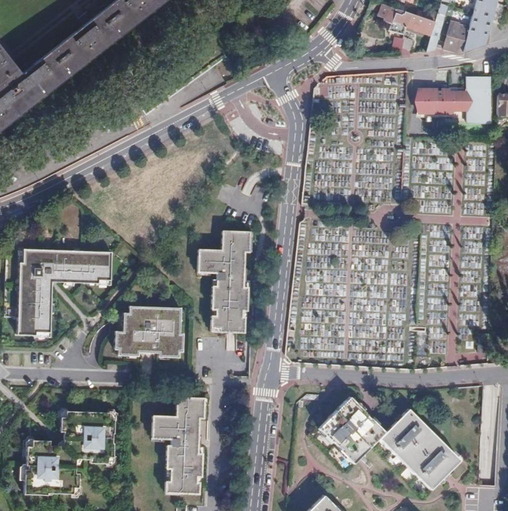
[(0,91),(1,93),(0,94),(0,132),(172,0),(121,0),(27,73),(14,58),(0,41),(0,91)]
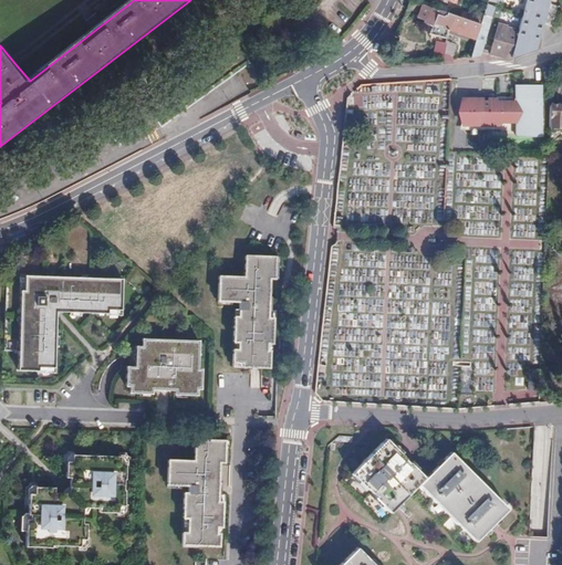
[(490,0),(484,24),(480,39),(477,49),(472,62),(486,62),(502,10),(507,11),(510,0),(490,0)]
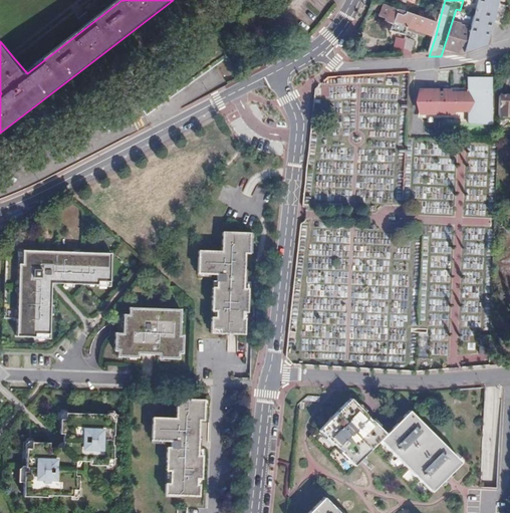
[(498,20),(504,0),(481,0),(473,24),(466,22),(465,24),(457,22),(449,47),(466,51),(468,49),(491,44),(498,20)]
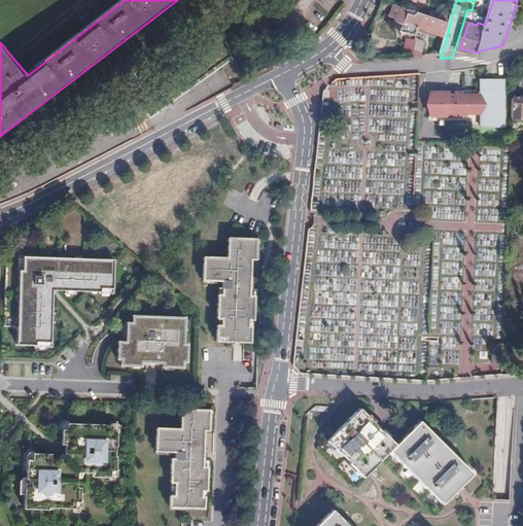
[(424,12),(411,7),(408,16),(404,31),(412,33),(407,51),(415,54),(420,29),(421,29),(424,12)]
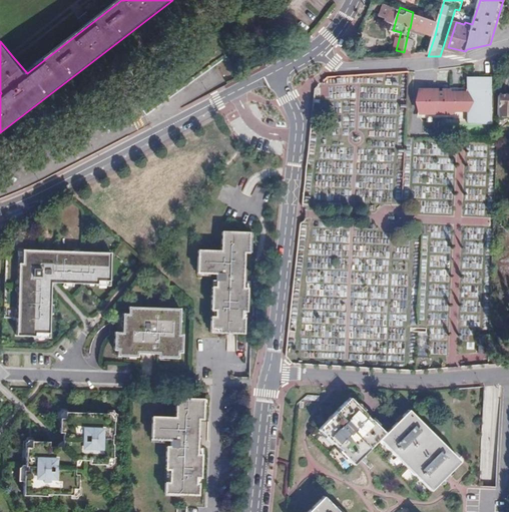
[(438,22),(413,12),(410,28),(427,36),(428,32),(435,35),(438,22)]
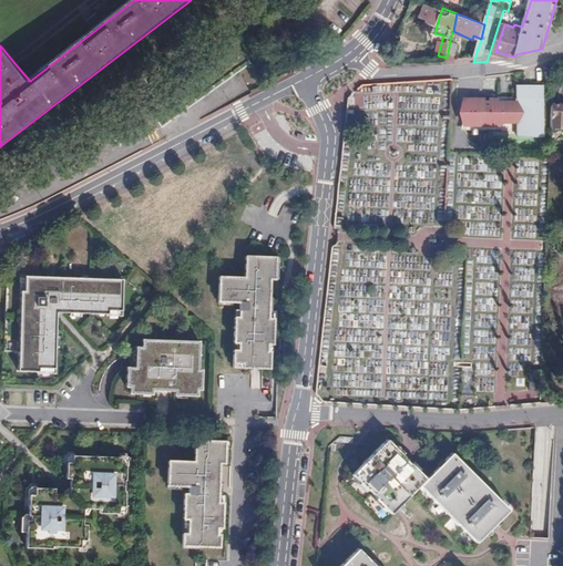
[(447,58),(438,55),(436,68),(446,67),(447,58)]
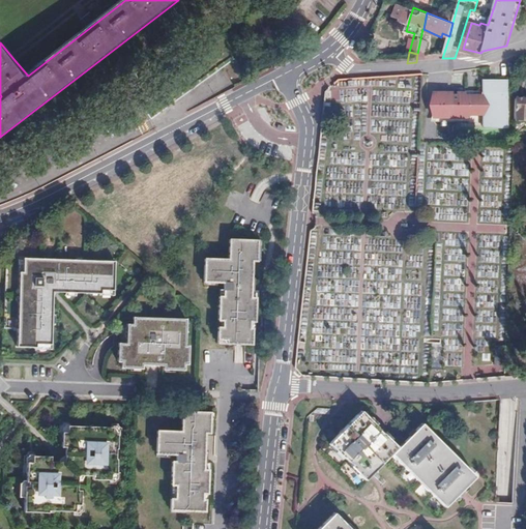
[(489,96),(476,96),(475,114),(478,114),(478,116),(514,118),(514,111),(514,86),(489,84),(489,96)]
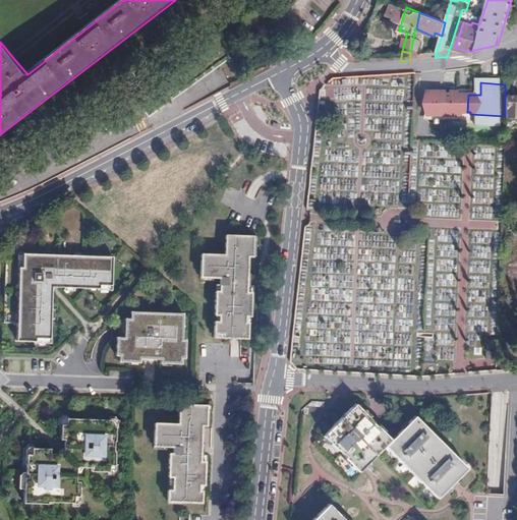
[(467,112),(468,95),(464,94),(464,90),(455,90),(455,91),(449,91),(449,90),(439,89),(438,111),(467,112)]
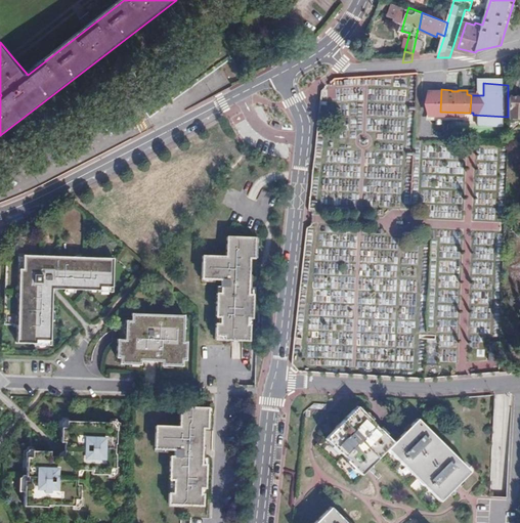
[(427,236),(436,236),(436,226),(427,226),(427,236)]
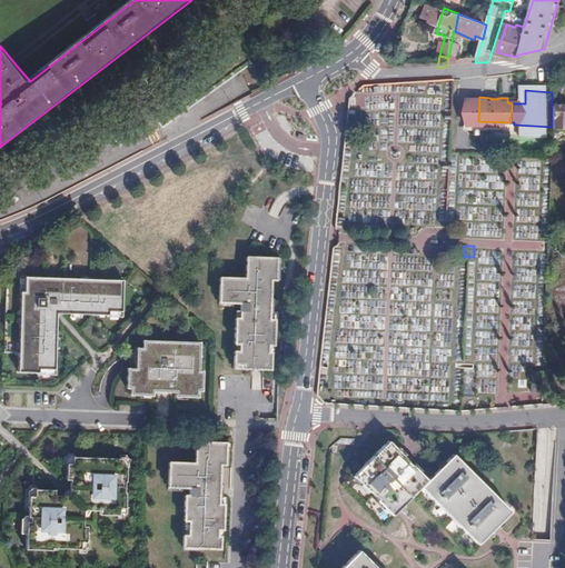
[(222,301),(236,301),(244,302),(244,309),(243,317),(238,317),(237,367),(256,368),(274,368),(274,351),(275,346),(277,346),(277,329),(278,310),(276,310),(273,310),(274,297),(275,279),(279,279),(280,257),(250,256),(249,277),(222,277),(222,301)]
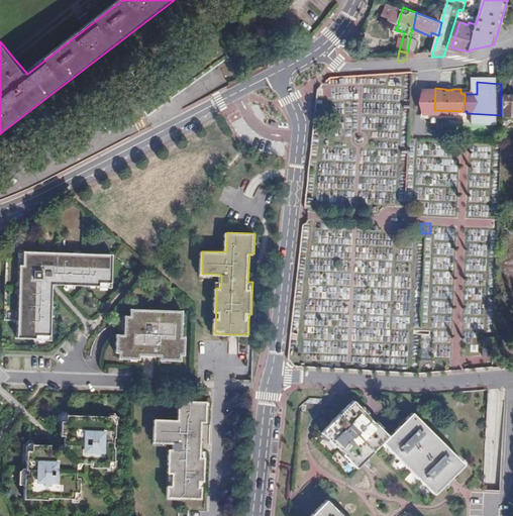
[(23,249),(23,251),(23,264),(19,264),(17,319),(16,337),(34,337),(35,338),(35,334),(49,334),(49,333),(50,323),(50,321),(50,311),(52,293),(47,293),(48,288),(53,286),(58,286),(58,290),(61,290),(71,290),(76,290),(99,291),(100,291),(101,288),(112,288),(112,287),(113,253),(84,252),(82,252),(75,251),(59,251),(52,251),(43,250),(41,250),(23,249)]
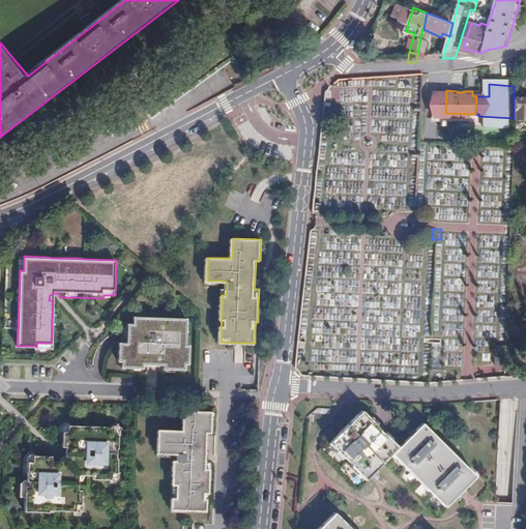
[(18,327),(20,270),(19,270),(19,264),(6,264),(4,327),(18,327)]
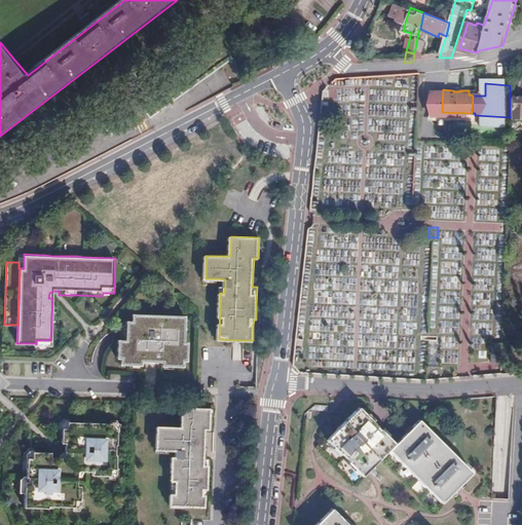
[(144,360),(149,360),(149,358),(159,358),(158,360),(164,360),(164,364),(166,364),(177,364),(185,364),(186,359),(189,359),(190,340),(186,340),(186,326),(187,316),(187,312),(134,310),(134,317),(127,317),(127,322),(127,332),(126,338),(118,337),(117,357),(121,357),(121,362),(132,363),(142,363),(144,363),(144,360)]
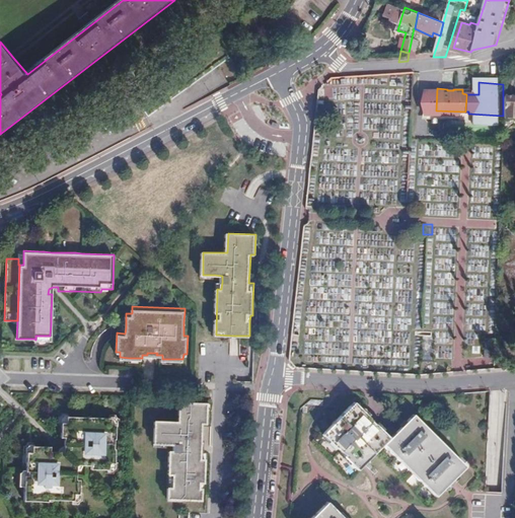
[(234,353),(245,353),(245,337),(235,336),(234,353)]
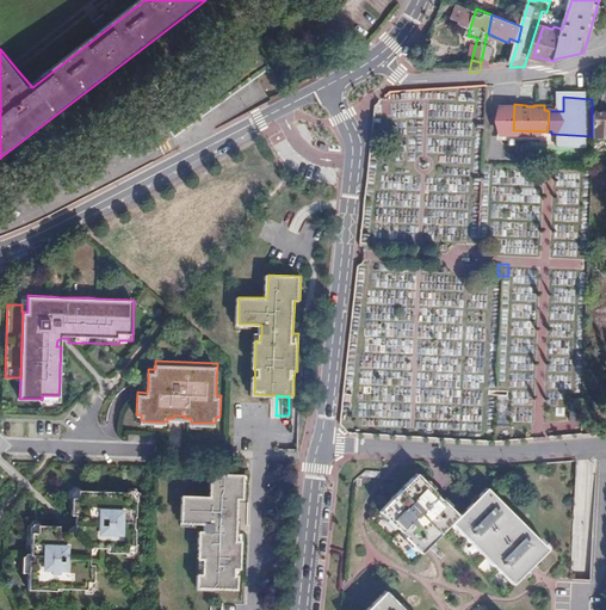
[(500,424),(512,425),(514,396),(501,395),(500,424)]
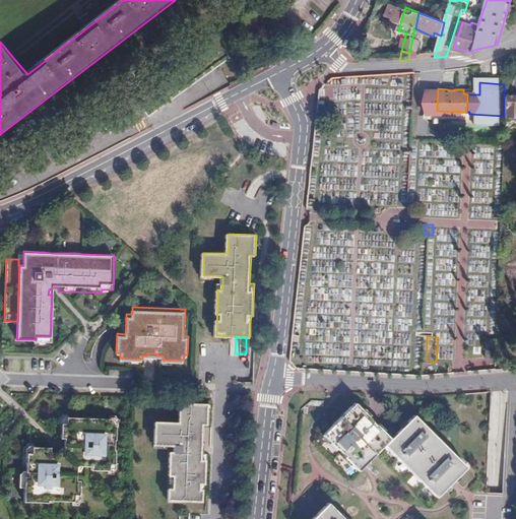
[(497,358),(498,339),(489,339),(488,357),(489,357),(497,358)]
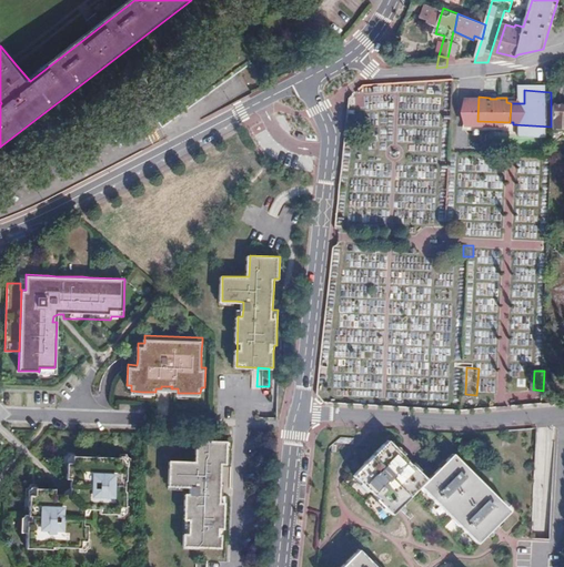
[(185,545),(204,546),(223,546),(223,534),(221,534),(221,527),(225,527),(227,513),(227,495),(224,494),(222,494),(222,481),(223,463),(228,463),(229,441),(199,439),(198,462),(172,461),(171,485),(184,486),(192,486),(192,494),(188,494),(185,545)]
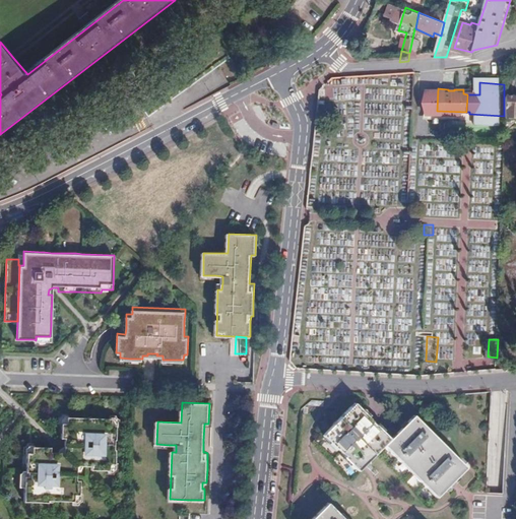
[(357,402),(324,434),(360,470),(386,444),(438,497),(467,467),(415,414),(392,438),(357,402)]
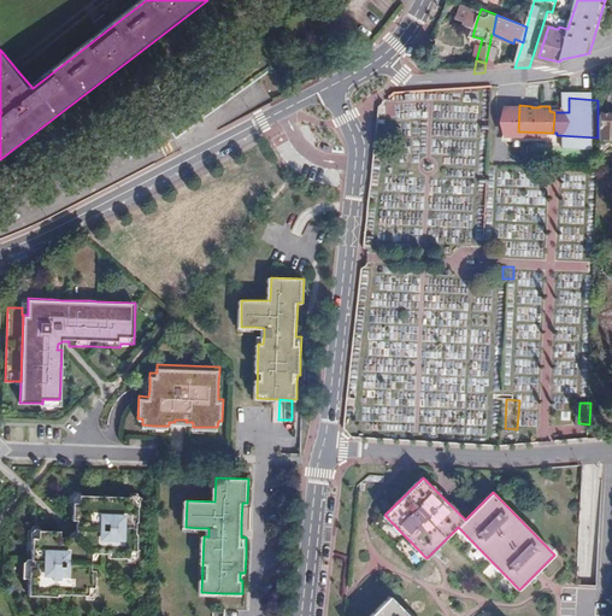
[(70,502),(75,502),(75,500),(82,500),(82,493),(83,493),(83,490),(76,488),(76,490),(76,491),(75,491),(75,492),(74,493),(72,493),(71,493),(71,494),(70,502)]
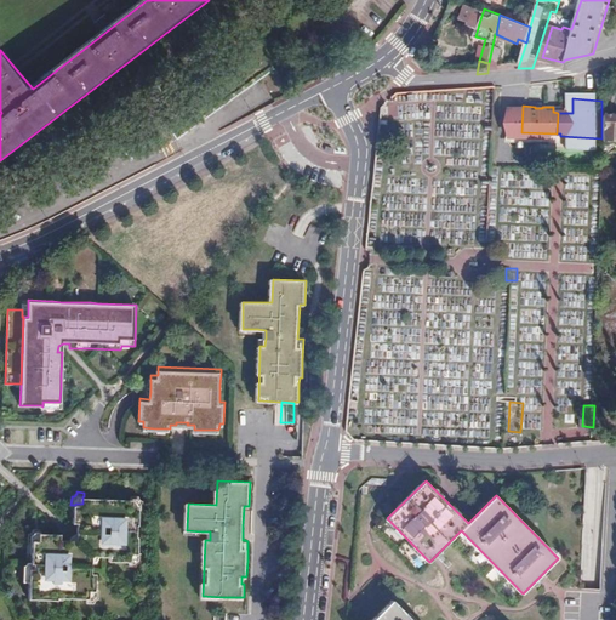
[(135,495),(135,499),(136,499),(135,506),(142,507),(142,508),(147,508),(147,502),(147,501),(146,501),(144,500),(143,500),(143,499),(142,498),(142,496),(142,495),(135,495)]
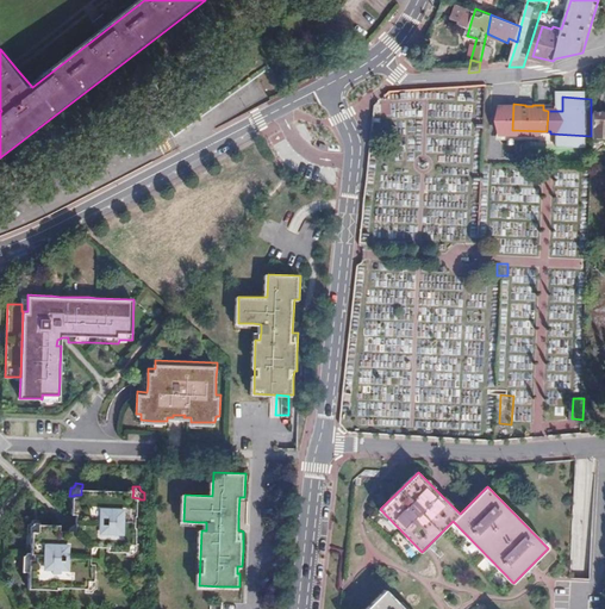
[(57,526),(41,526),(38,526),(38,532),(32,530),(32,533),(32,548),(35,548),(35,561),(31,561),(31,583),(35,583),(33,589),(62,590),(62,585),(88,585),(94,586),(95,578),(95,561),(92,561),(92,554),(92,546),(99,547),(108,547),(108,551),(129,552),(131,552),(131,545),(137,546),(137,545),(138,529),(135,529),(136,516),(138,516),(139,499),(139,498),(132,497),(133,490),(132,490),(112,489),(112,493),(104,492),(104,489),(82,488),(81,488),(81,495),(74,495),(74,496),(74,513),(78,513),(76,522),(76,530),(69,529),(57,529),(57,526)]
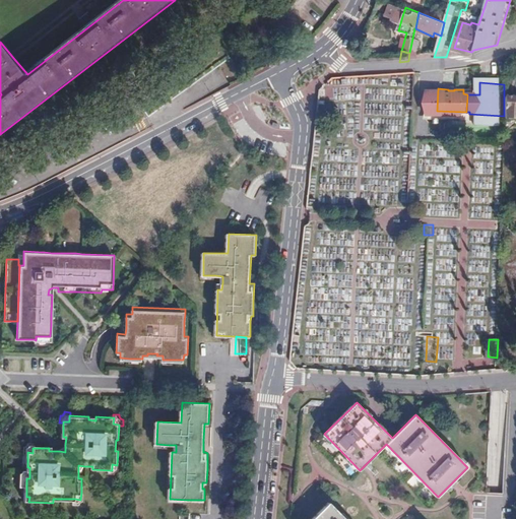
[(33,448),(35,448),(35,443),(29,443),(28,444),(28,445),(27,446),(26,447),(25,447),(24,447),(23,447),(23,453),(27,454),(27,452),(33,453),(33,448)]
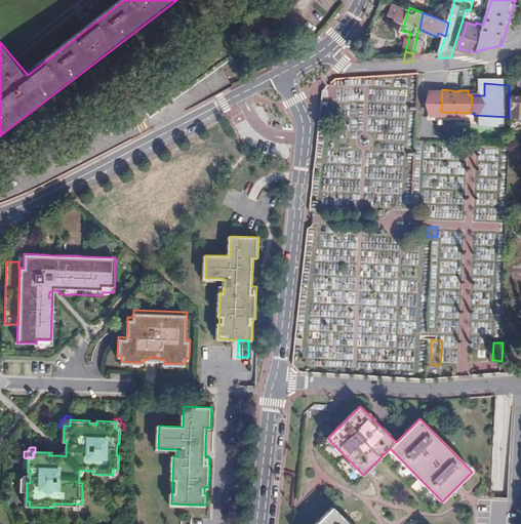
[(122,469),(118,469),(118,470),(113,469),(113,475),(111,475),(111,479),(116,479),(116,478),(116,477),(117,476),(118,476),(118,475),(119,475),(120,475),(121,475),(122,475),(122,469)]
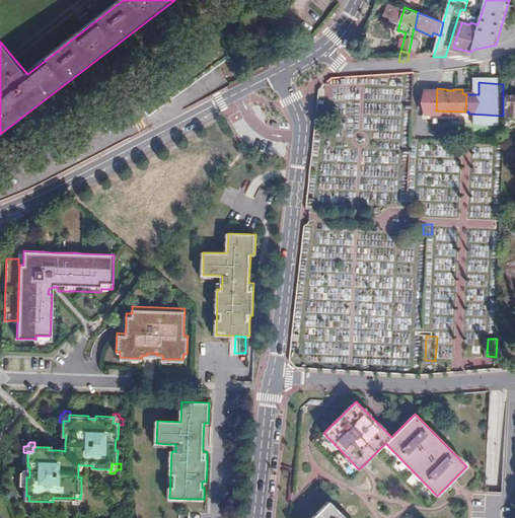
[(346,517),(330,502),(313,517),(346,517)]
